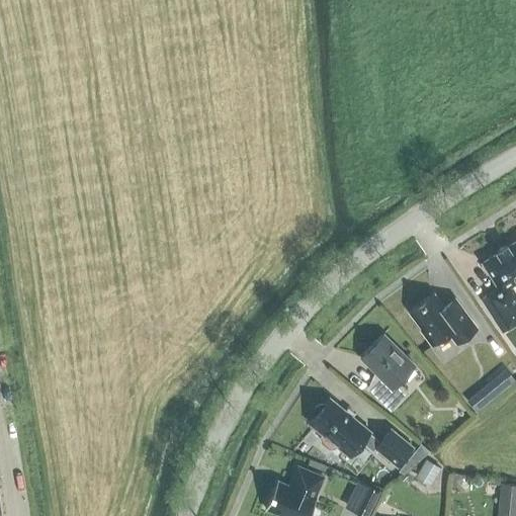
[(500,290),(488,298),(509,331),(515,326),(515,295),(511,288),(515,285),(515,245),(509,249),(507,248),(498,254),(499,256),(484,265),(500,290)]
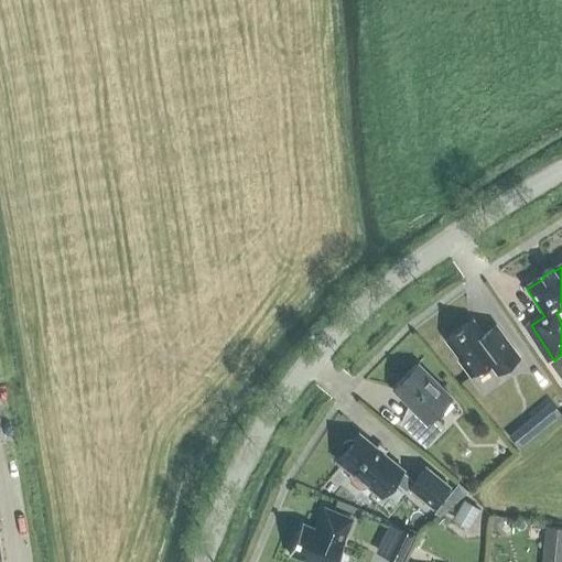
[(473,323),(447,342),(461,360),(460,361),(472,378),(490,365),(499,376),(520,360),(495,326),(483,336),(473,323)]
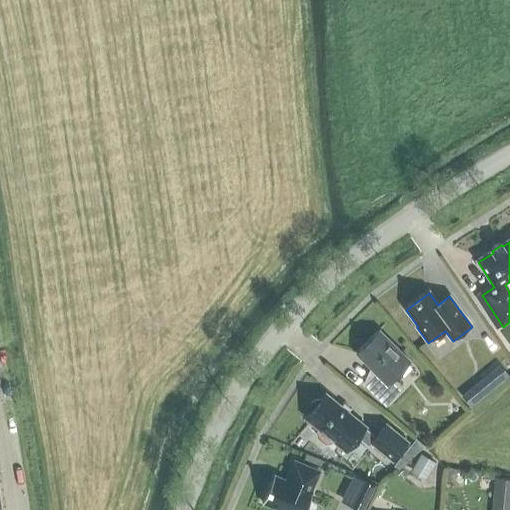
[(380,378),(368,389),(387,407),(404,390),(394,380),(411,363),(379,332),(357,355),(380,378)]
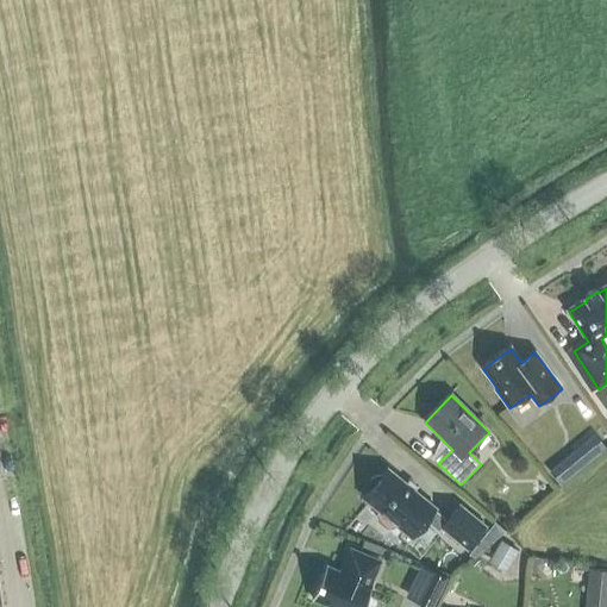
[(550,474),(563,488),(587,468),(575,452),(550,474)]
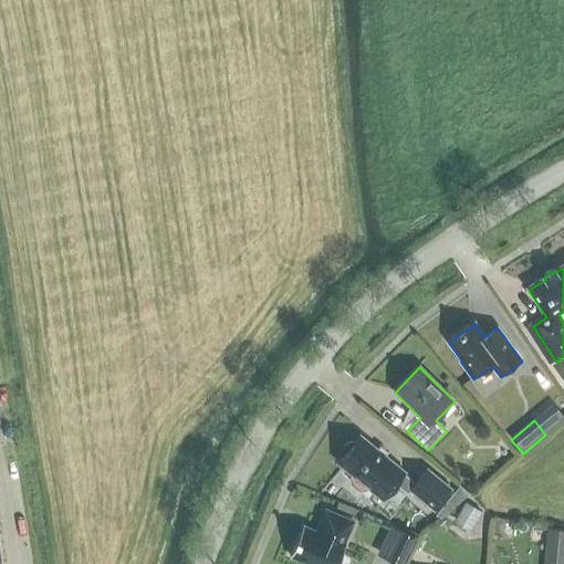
[(366,491),(368,489),(383,502),(396,486),(408,497),(411,492),(435,512),(452,491),(428,471),(417,486),(405,476),(406,474),(362,438),(356,445),(351,445),(346,448),(344,452),(344,458),(338,465),(355,478),(353,480),(354,486),(361,491),(366,491)]
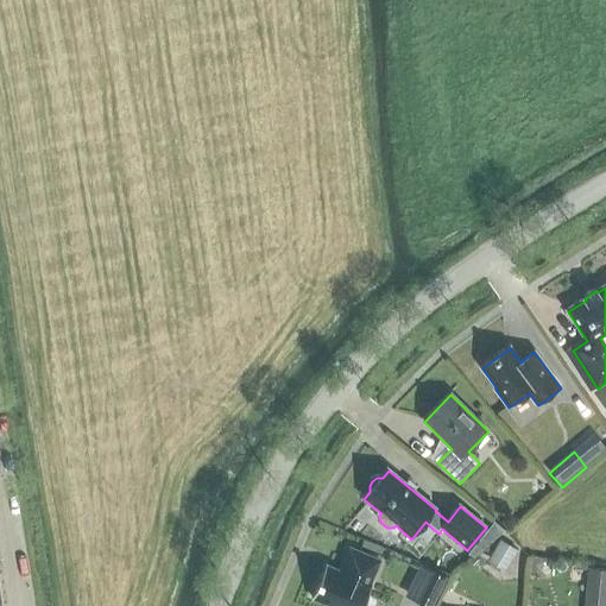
[(494,557),(509,566),(518,551),(503,543),(494,557)]
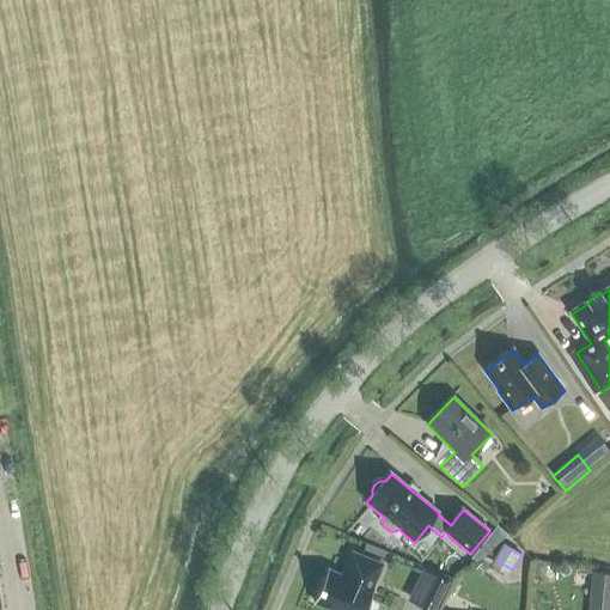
[(329,571),(315,604),(328,609),(366,609),(376,591),(373,590),(383,566),(353,554),(343,577),(329,571)]
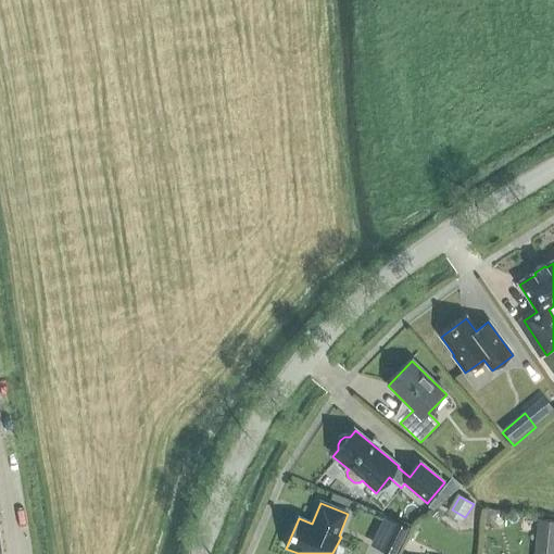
[(493,515),(489,519),(488,526),(492,530),(499,531),(504,527),(504,520),(500,515),(493,515)]
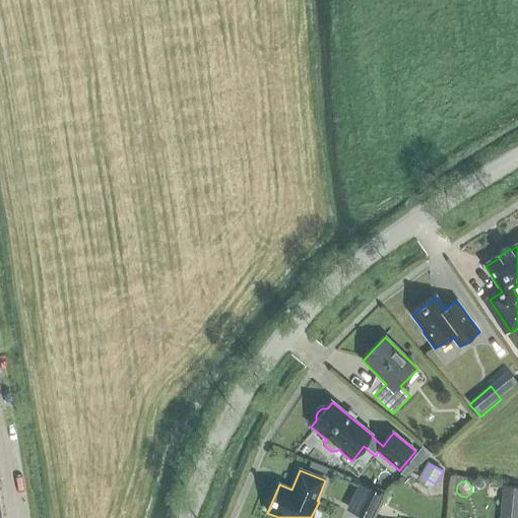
[(370,517),(382,494),(370,488),(357,514),(363,517),(370,517)]
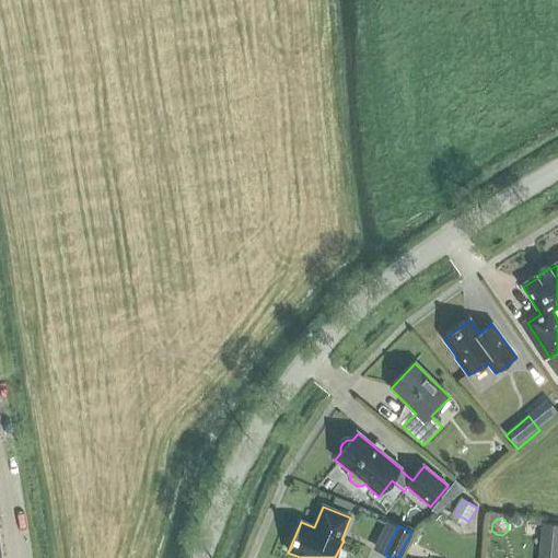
[(557,557),(557,526),(543,525),(541,554),(547,554),(546,557),(557,557)]
